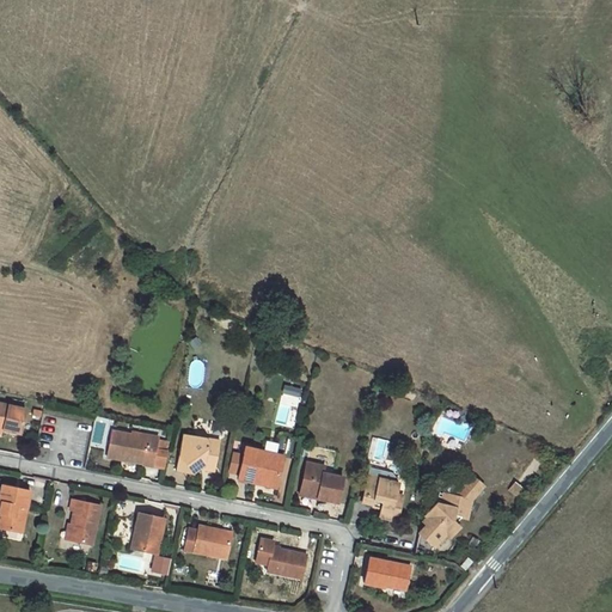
[(299,408),(304,389),(285,384),(280,403),(299,408)]
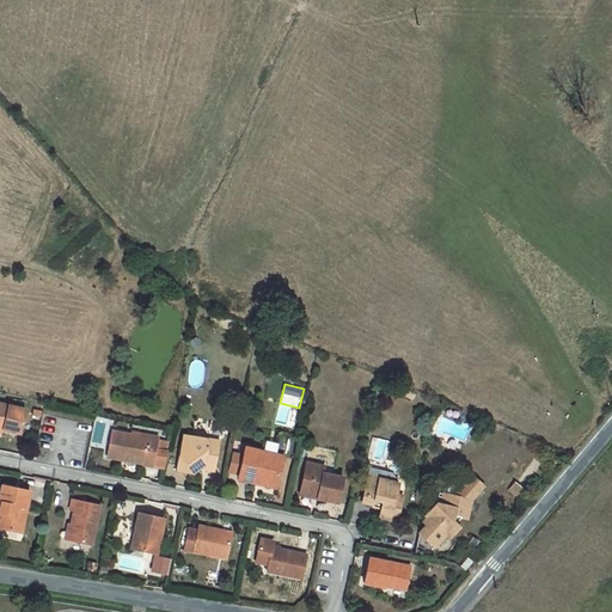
[(0,403),(0,428),(2,429),(20,434),(25,409),(0,403)]
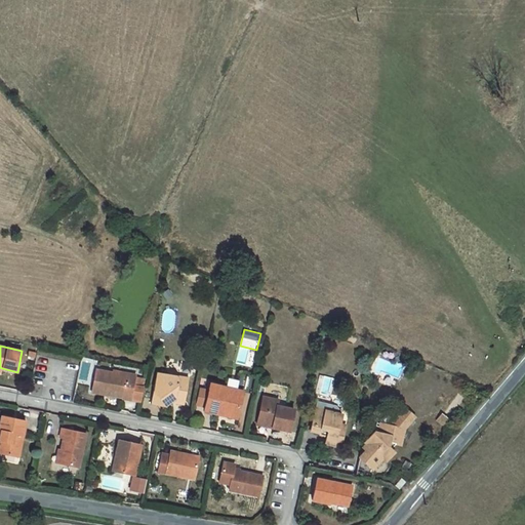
[(96,370),(92,392),(110,395),(113,395),(113,396),(122,398),(122,399),(131,401),(140,402),(145,380),(135,378),(135,374),(128,373),(127,375),(96,370)]
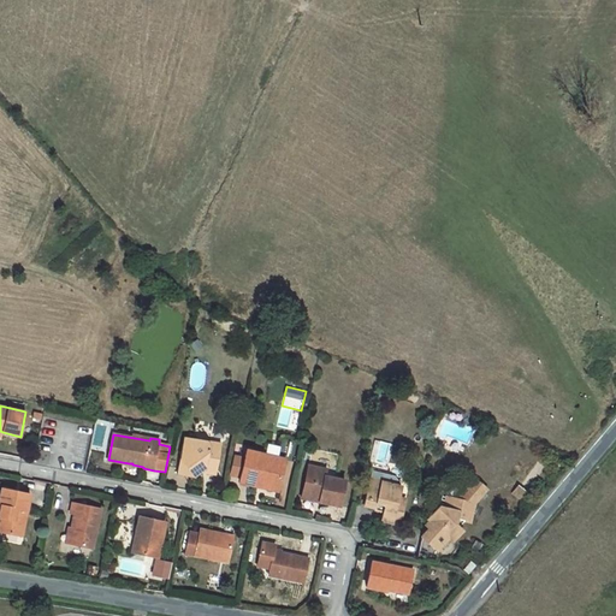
[(207,442),(193,438),(183,444),(176,474),(194,478),(207,469),(211,473),(218,468),(220,449),(209,446),(207,442)]
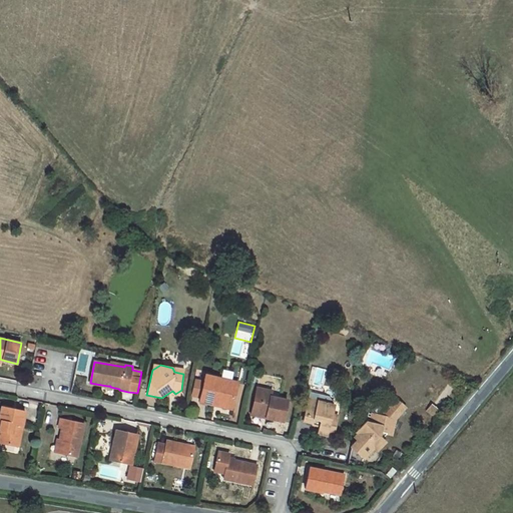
[(205,375),(203,382),(200,397),(199,401),(214,405),(215,402),(232,406),(237,383),(205,375)]
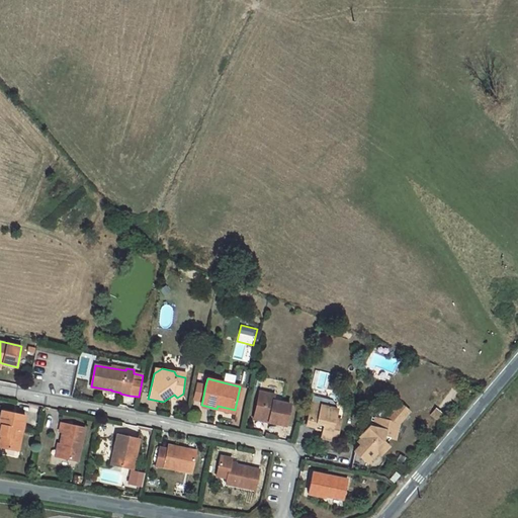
[(198,384),(194,399),(202,401),(205,385),(198,384)]
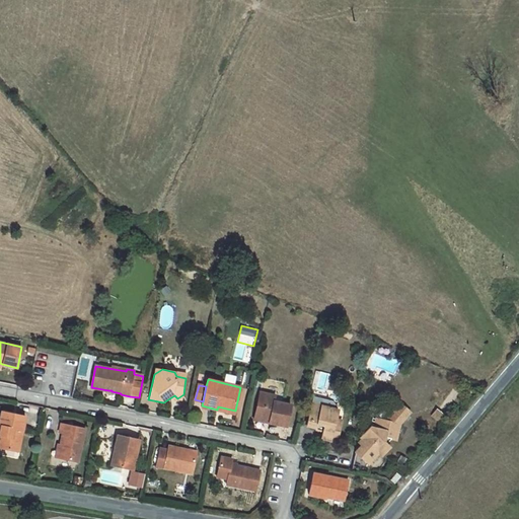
[(260,392),(253,420),(265,422),(266,420),(270,420),(269,423),(286,426),(291,404),(274,401),(269,394),(260,392)]
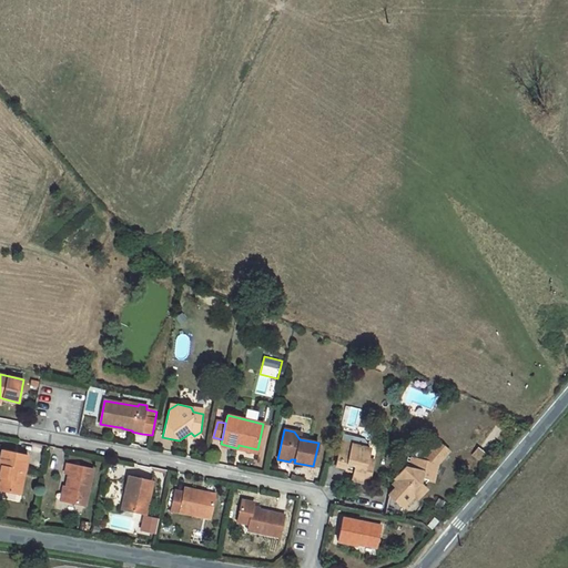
[(341,446),(335,465),(345,467),(347,463),(355,465),(353,470),(352,479),(368,484),(373,466),(366,465),(367,458),(369,449),(351,445),(351,448),(341,446)]
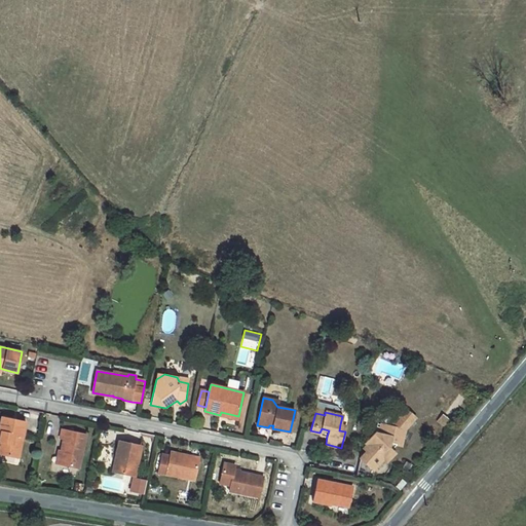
[(450,420),(444,414),(439,421),(445,426),(450,420)]
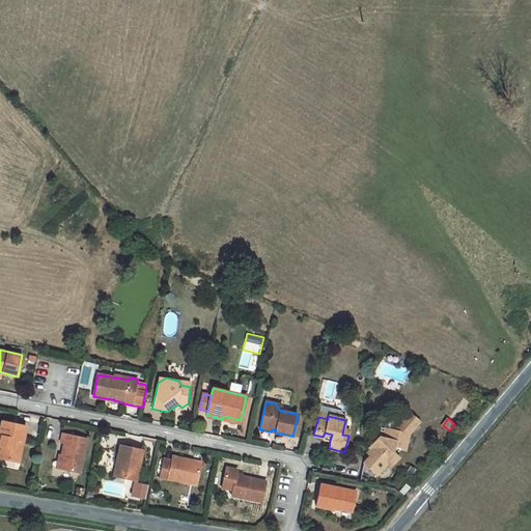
[(2,421),(0,428),(0,435),(1,436),(0,442),(0,457),(19,463),(26,426),(2,421)]
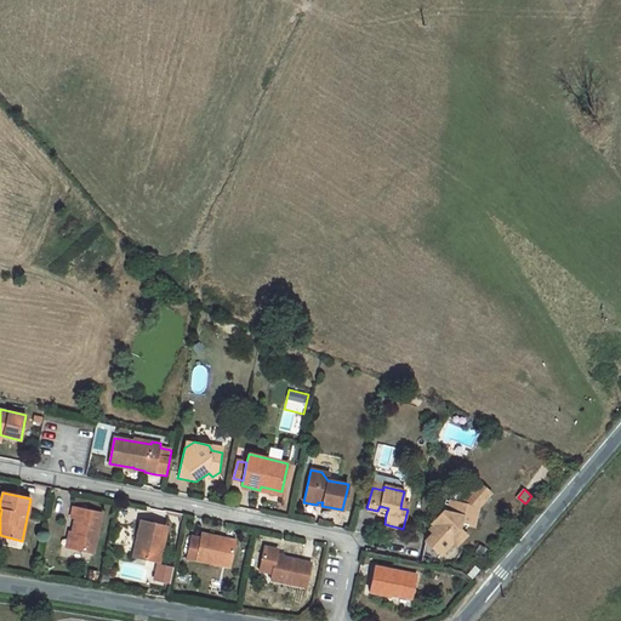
[(478,507),(445,500),(443,510),(431,523),(433,525),(428,530),(433,533),(425,541),(421,563),(438,567),(440,554),(451,542),(456,546),(466,535),(462,531),(460,529),(461,524),(467,525),(473,527),(478,507)]
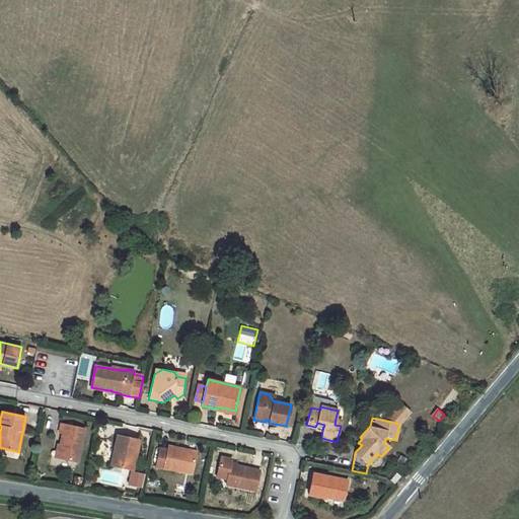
[(62,445),(59,458),(78,462),(85,429),(61,424),(60,432),(63,433),(61,445),(62,445)]
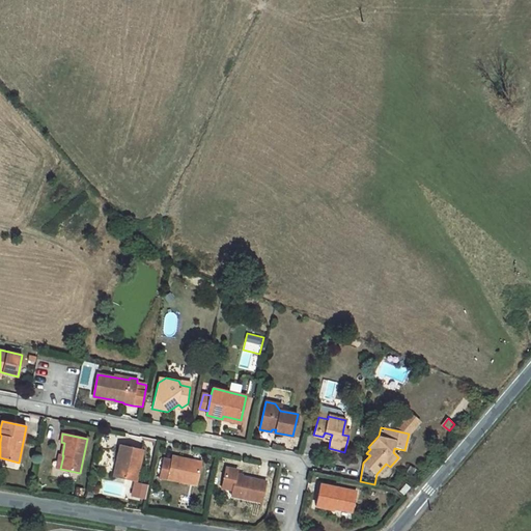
[(136,481),(142,450),(120,445),(113,476),(136,481)]
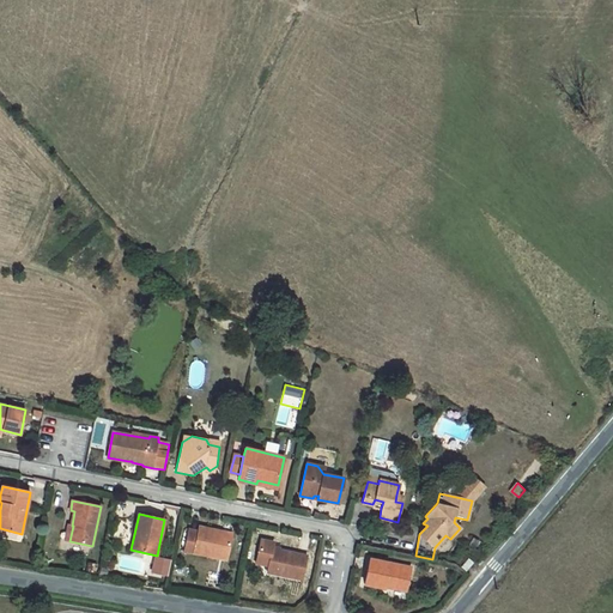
[(189,529),(184,551),(226,560),(231,536),(216,533),(216,530),(199,527),(198,532),(189,529)]
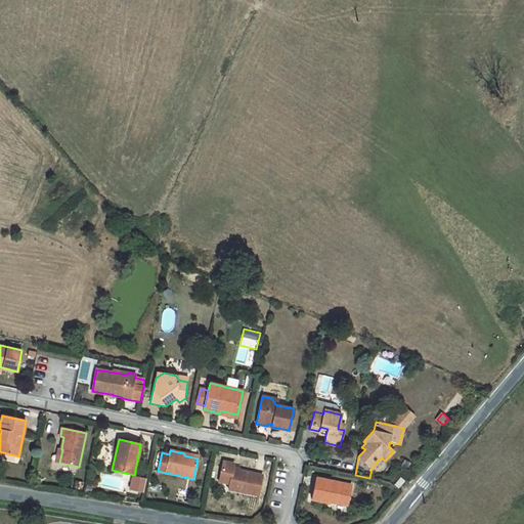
[(223,462),(219,481),(229,484),(228,489),(258,495),(262,475),(233,469),(234,464),(223,462)]
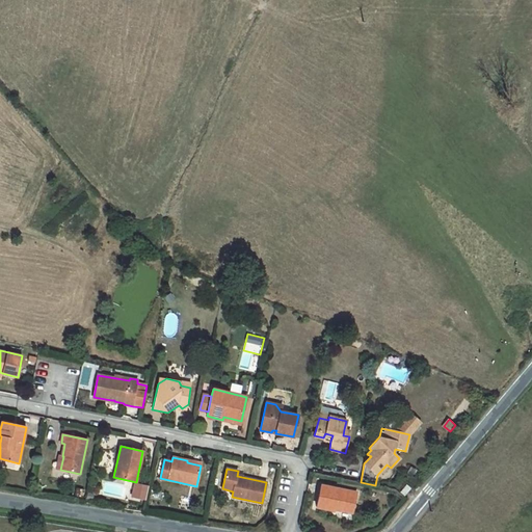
[(320,485),(316,506),(334,510),(334,508),(352,511),(356,493),(320,485)]
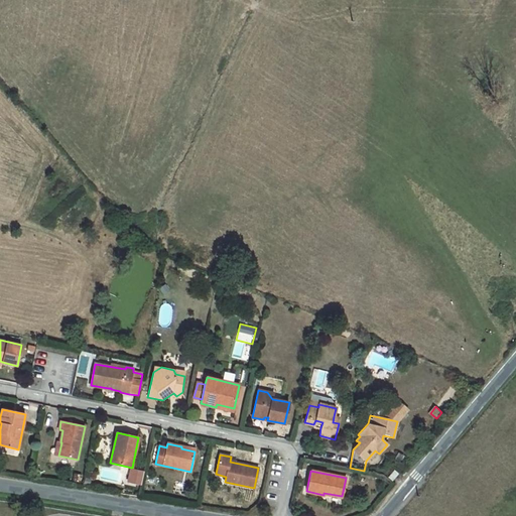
[(400,474),(396,471),(390,478),(394,481),(400,474)]
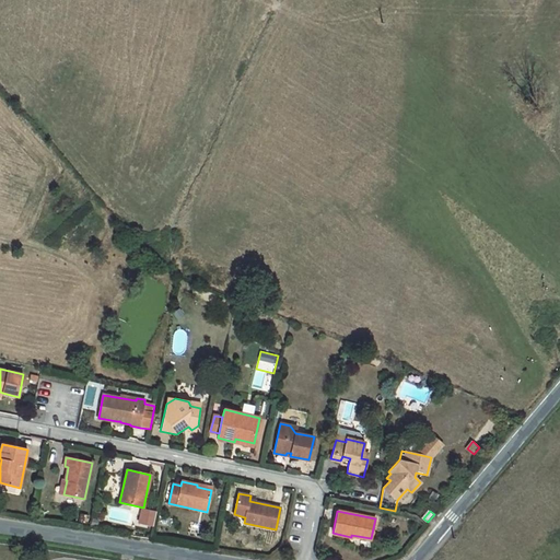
All buildings are outlined.
